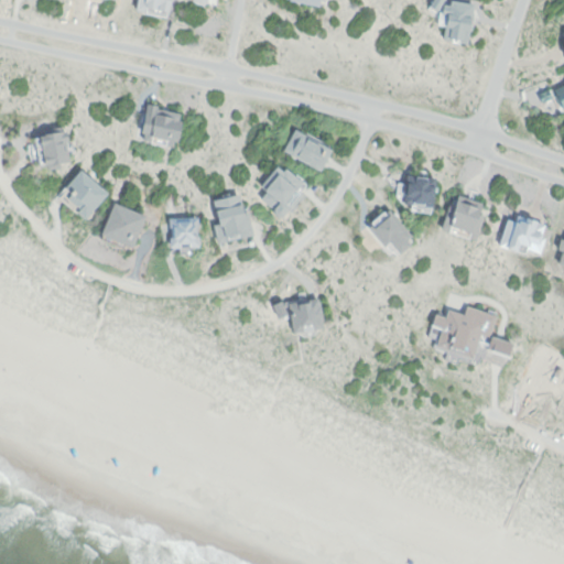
[(138,0),(170,0),(166,17),(137,10),(138,0)]
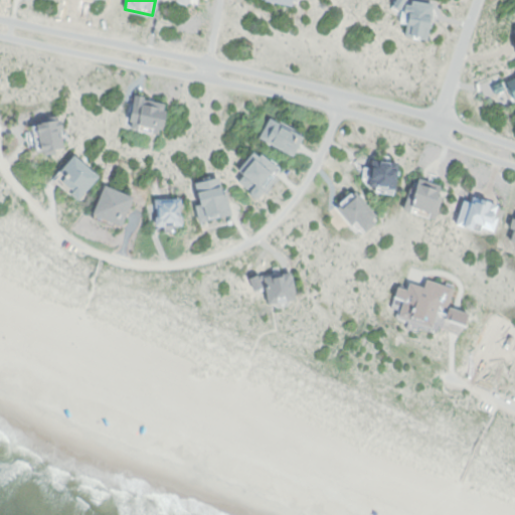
[(412,0),(436,3),(432,39),(407,36),(410,14),(405,13),(406,4),(412,4),(412,0)]
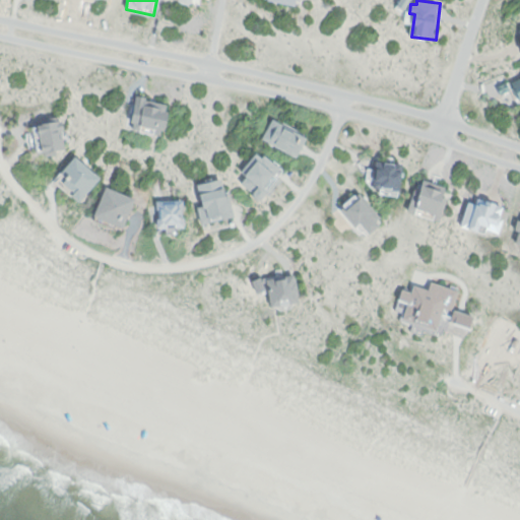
[(506,80),(511,88),(501,94),(496,86),(506,80)]
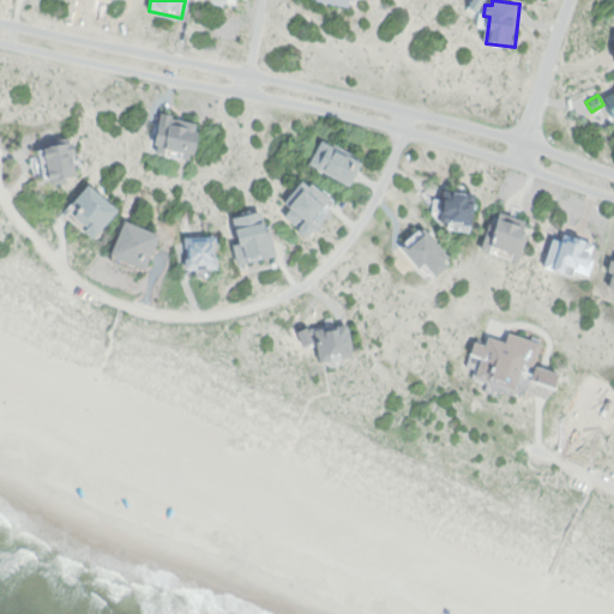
[(161,115),(204,122),(198,156),(167,150),(164,157),(154,155),(161,115)]
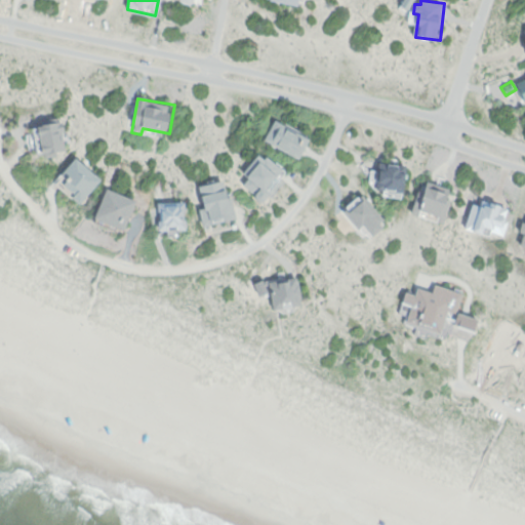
[(276,120),(312,138),(300,160),(265,140),(276,120)]
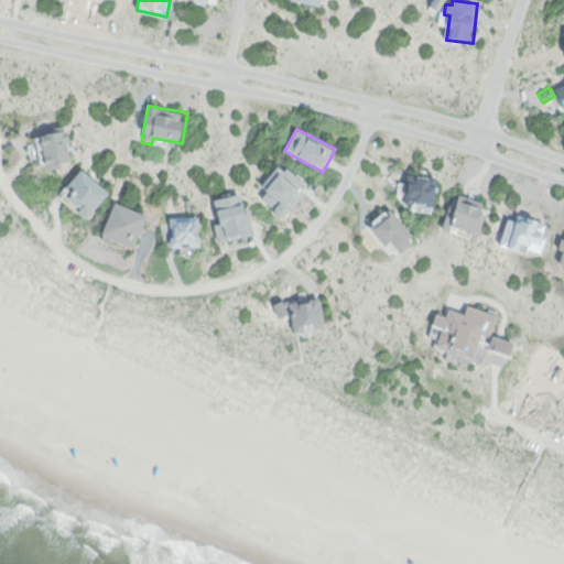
[(38,137),(67,130),(73,160),(44,165),(38,137)]
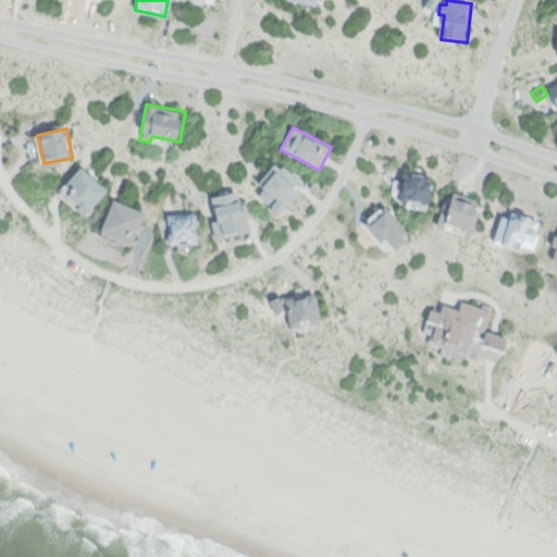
[(286,165),(302,180),(285,200),(287,202),(276,215),(256,198),(264,188),(259,183),(274,166),(281,172),(286,165)]
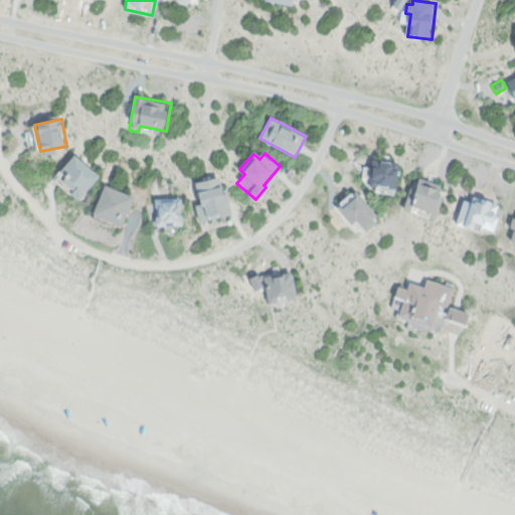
[(75,154),(100,175),(78,200),(53,180),(75,154)]
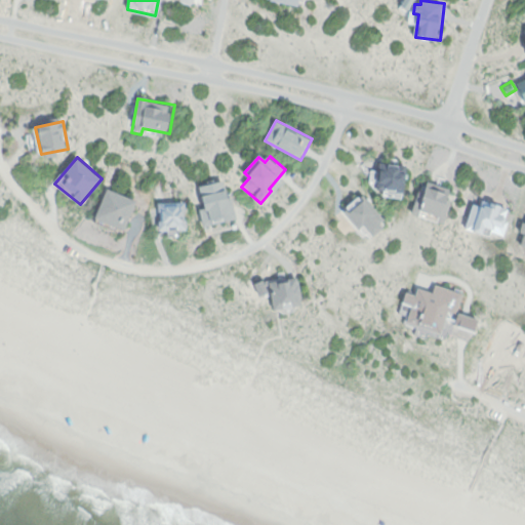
[(380,159),(407,162),(404,193),(376,190),(380,159)]
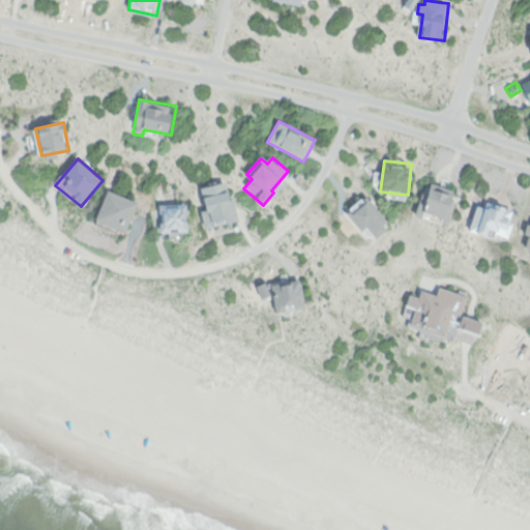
[(201,187),(228,180),(238,221),(207,228),(202,210),(207,209),(201,187)]
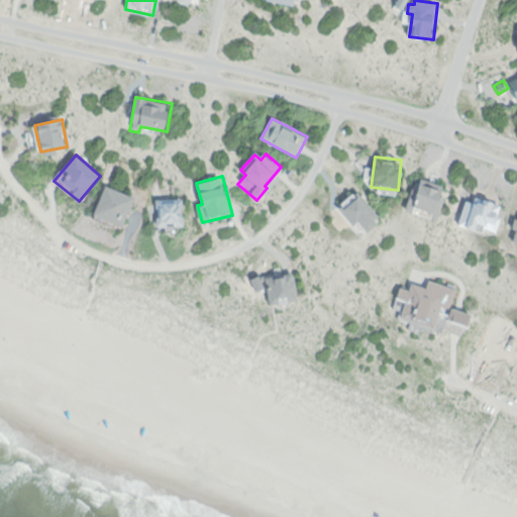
[(421,179),(443,186),(439,197),(445,198),(438,221),(406,210),(413,187),(418,189),(421,179)]
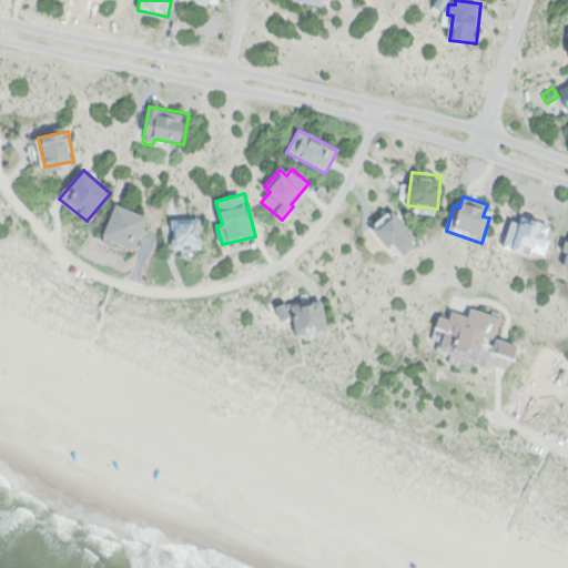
[(117,204),(149,217),(135,249),(103,236),(117,204)]
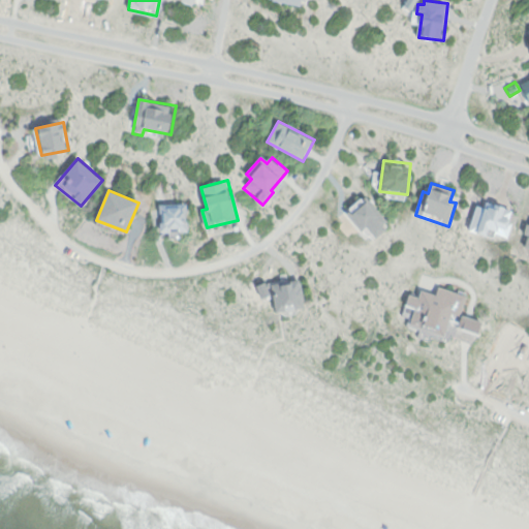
[(347,212),(364,196),(391,226),(376,239),(369,230),(366,234),(347,212)]
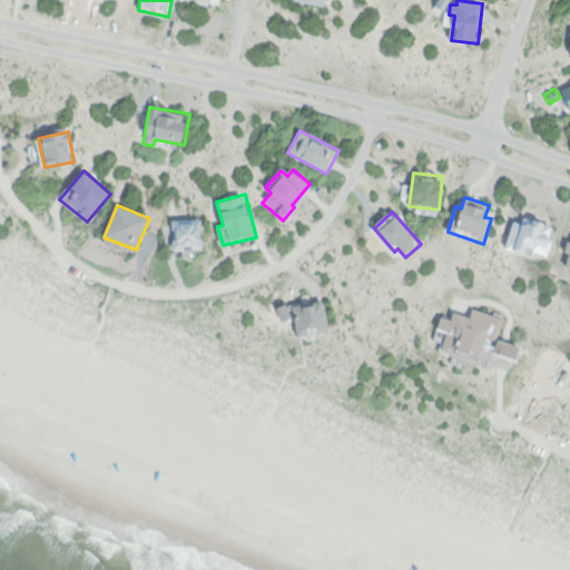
[(172,222),(202,220),(204,251),(173,251),(172,241),(164,239),(164,228),(172,227),(172,222)]
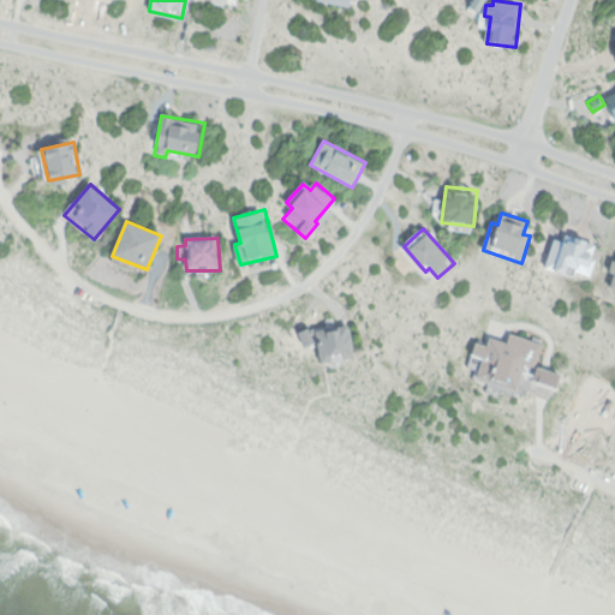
[(317,329),(348,324),(353,357),(321,360),(317,329)]
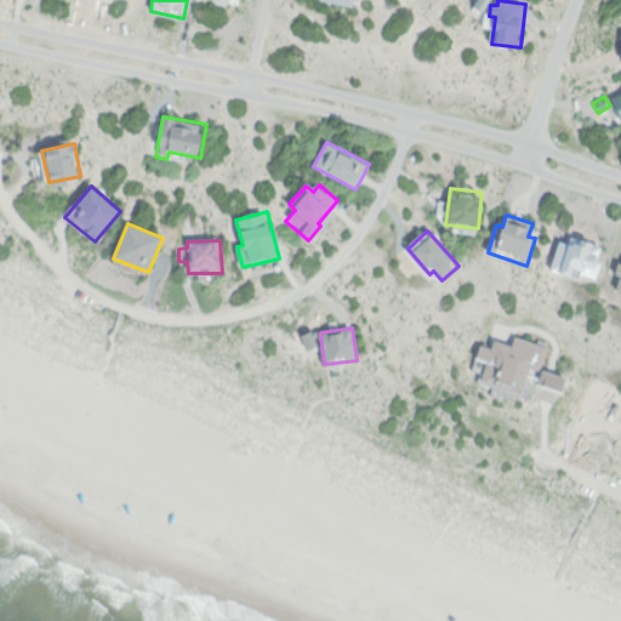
[(517,336),(548,347),(542,369),(533,366),(523,397),(479,381),(486,360),(479,358),(483,346),(493,348),(496,341),(512,346),(517,336)]
